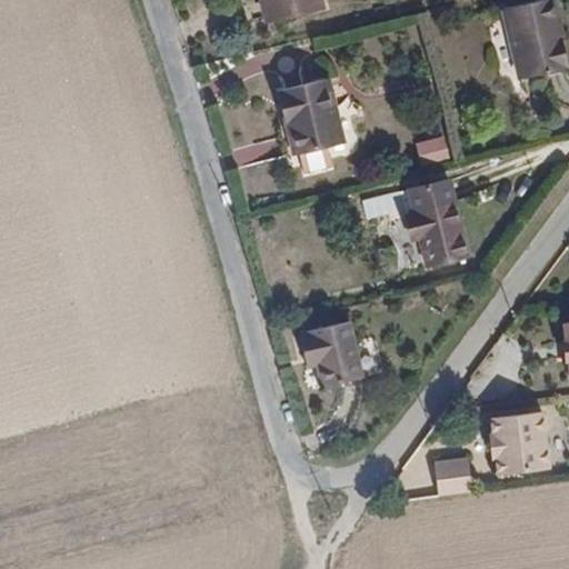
[(322,0),(265,0),(270,20),(325,8),(322,0)]
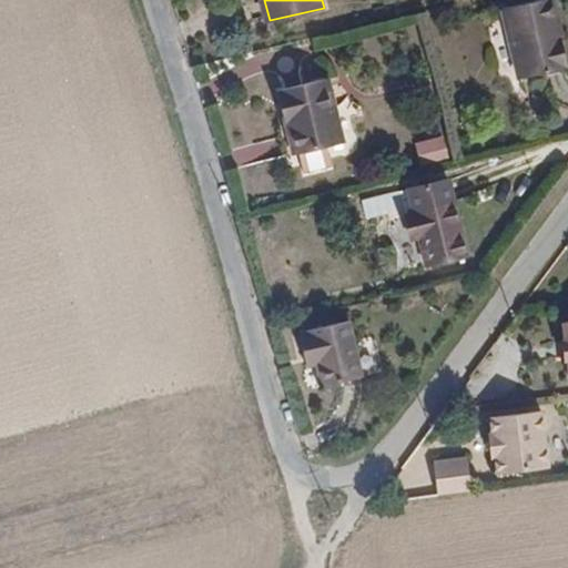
[(567,51),(556,0),(540,0),(506,9),(523,79),(567,68),(567,51)]
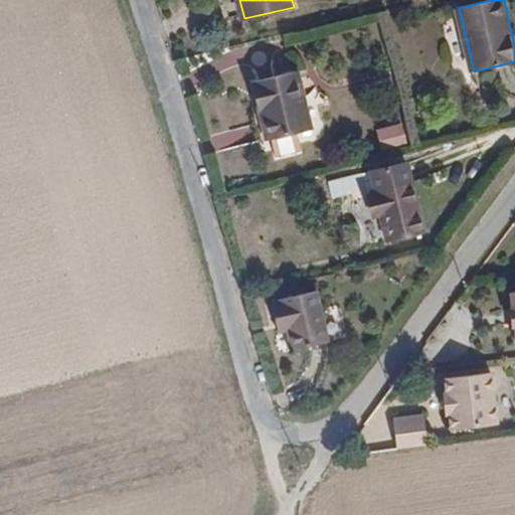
[(299,71),(255,81),(263,113),(266,113),(272,140),(277,157),(280,156),(282,158),(287,157),(288,154),(291,153),(294,155),(298,154),(300,151),(302,150),(298,133),(313,130),(299,71)]
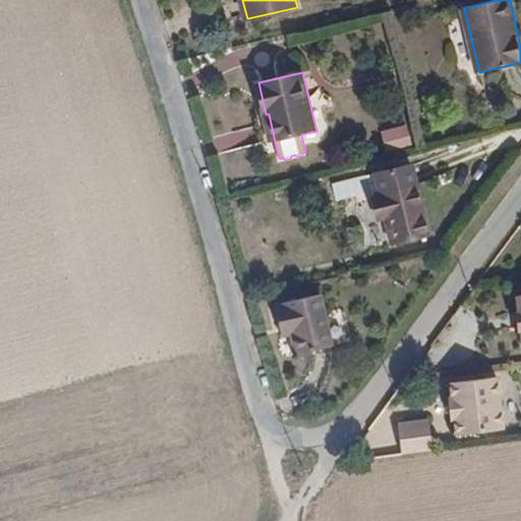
[(388,153),(413,145),(407,126),(382,134),(388,153)]
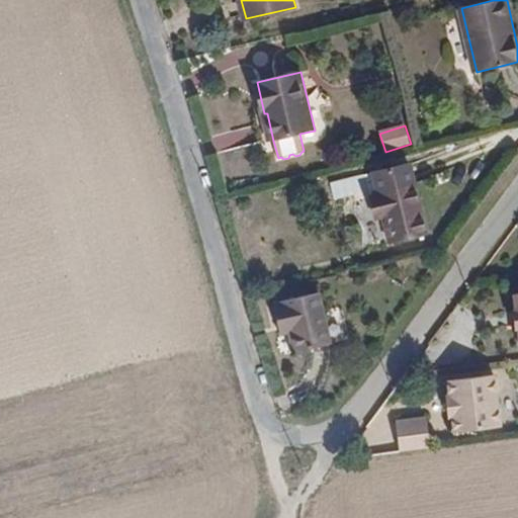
[(415,186),(372,197),(377,216),(383,214),(391,242),(428,232),(415,186)]
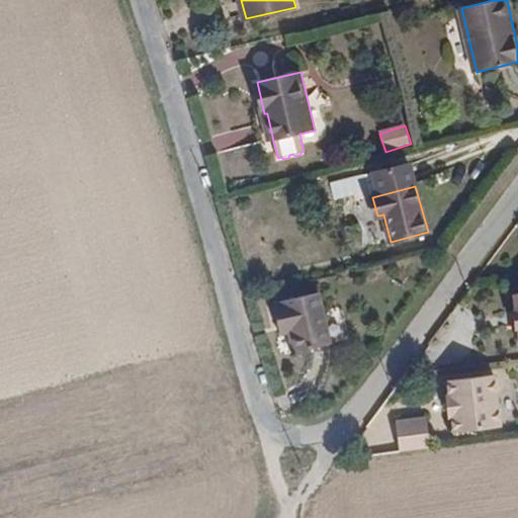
[(517,332),(517,280),(501,282),(504,299),(501,300),(503,317),(506,317),(508,334),(517,332)]
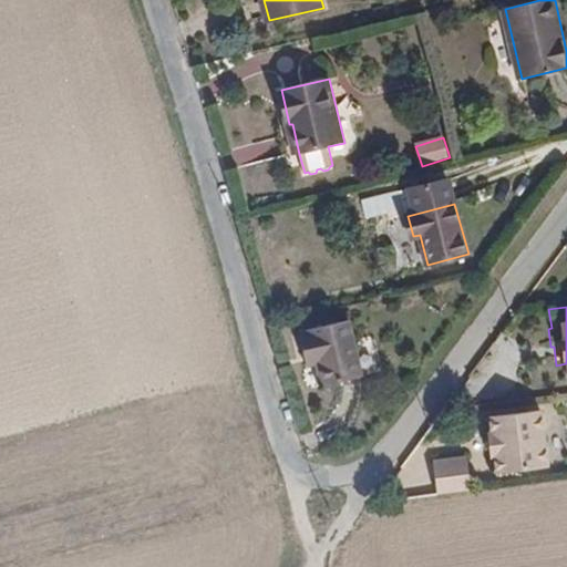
[(312,334),(301,338),(307,358),(315,356),(318,367),(323,388),(363,375),(349,319),(311,329),(312,334)]
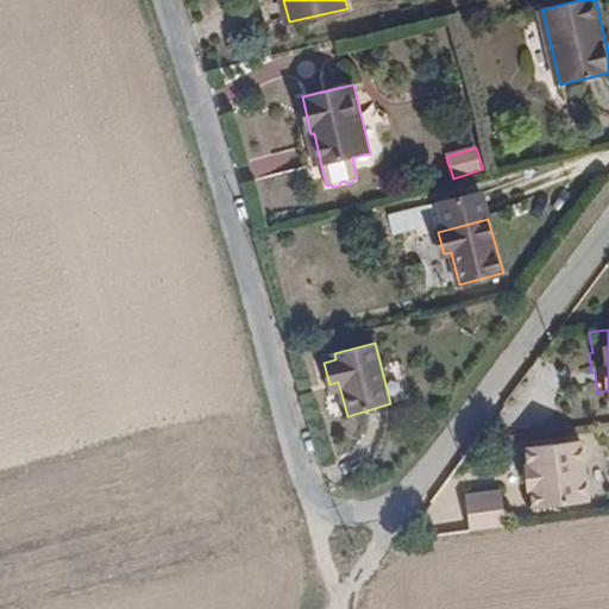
[(338,382),(330,384),(333,396),(341,394),(338,382)]
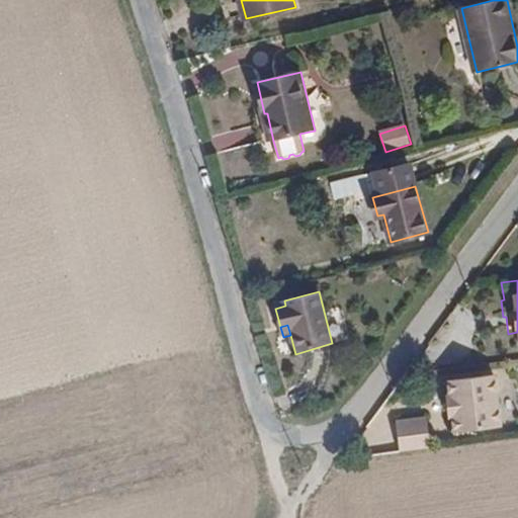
[(430,392),(433,413),(435,413),(437,428),(485,422),(479,370),(431,376),(433,392),(430,392)]
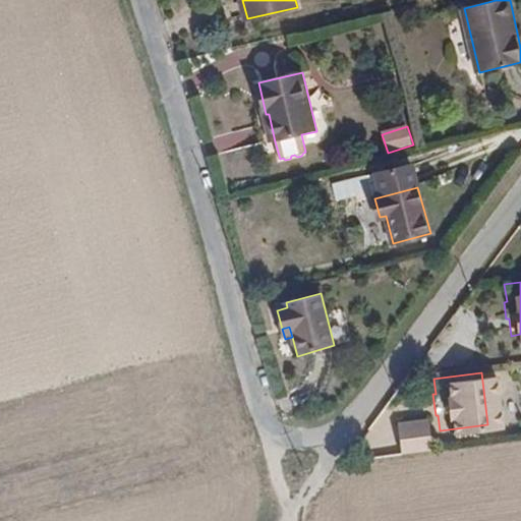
[(383,419),(386,450),(416,446),(412,416),(383,419)]
